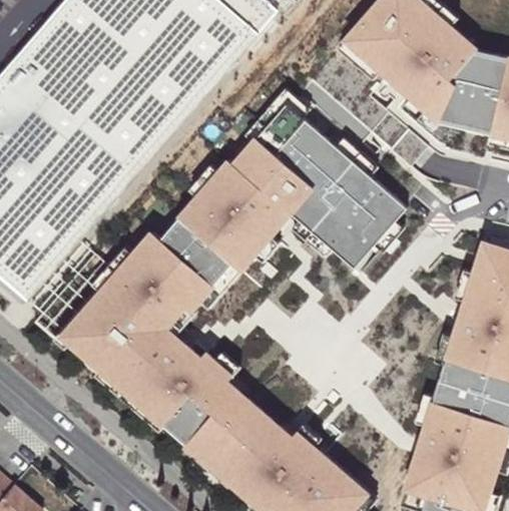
[(63,0),(0,73),(0,282),(22,301),(101,209),(104,211),(114,200),(111,197),(218,73),(221,75),(231,64),(228,61),(271,13),(256,0),(63,0)]
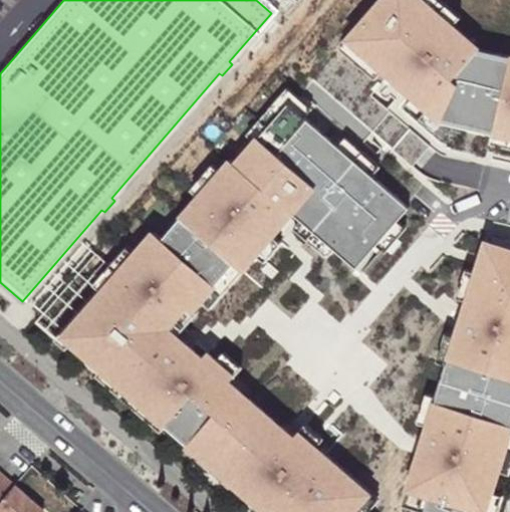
[(416,0),(381,0),(349,37),(370,54),(365,60),(380,72),(389,80),(403,63),(413,71),(399,88),(411,101),(438,123),(490,137),(509,141),(509,61),(493,57),(489,67),(469,61),(478,52),(450,28),(423,6),(416,0)]
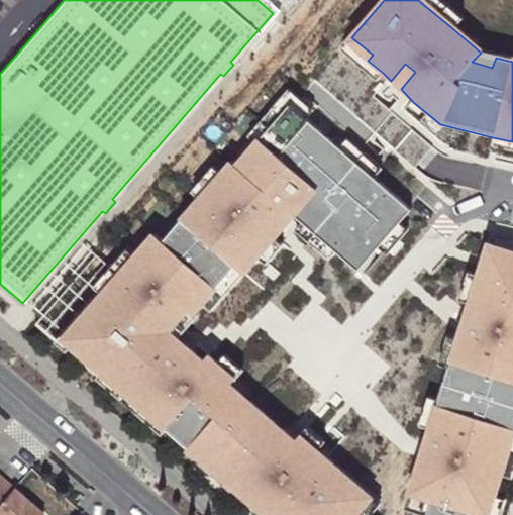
[(434,0),(429,0),(425,6),(452,28),(458,21),(434,0)]
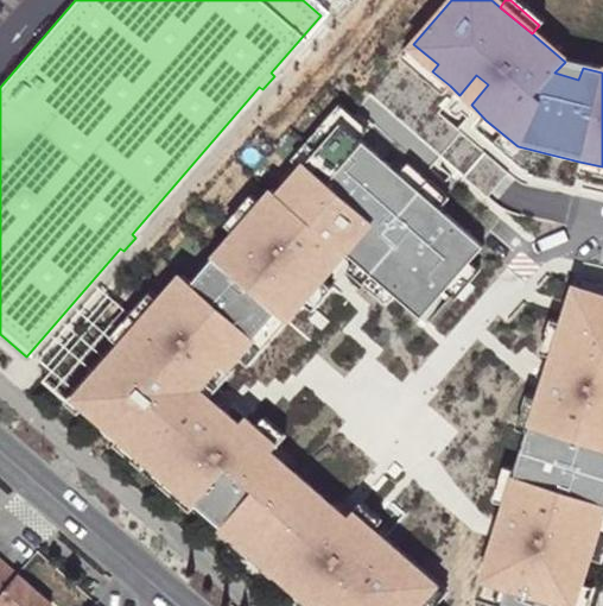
[(438,64),(413,44),(399,61),(442,95),(450,86),(432,71),(438,64)]
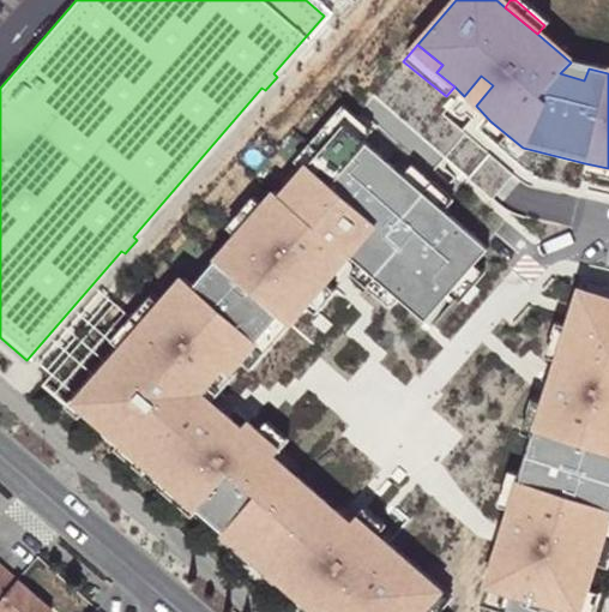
[(589,69),(571,63),(560,73),(584,81),(589,69)]
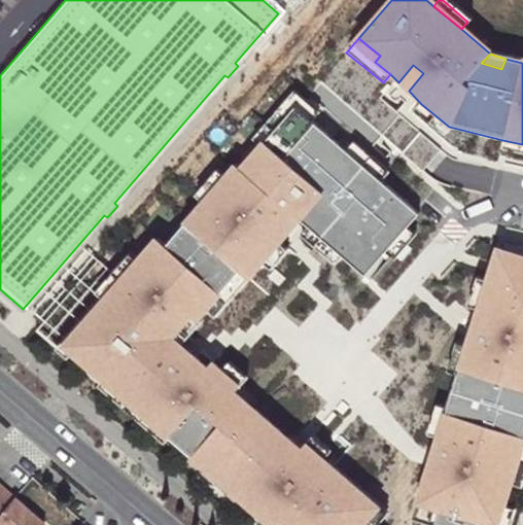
[(413,65),(398,82),(409,91),(423,73),(413,65)]
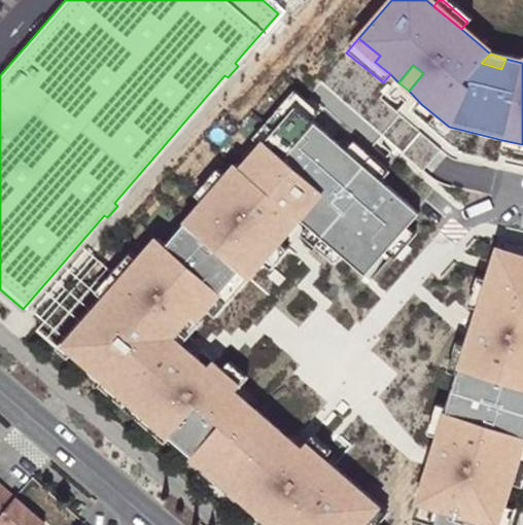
[(292,105),(308,118),(315,110),(290,89),(249,136),(257,144),(292,105)]
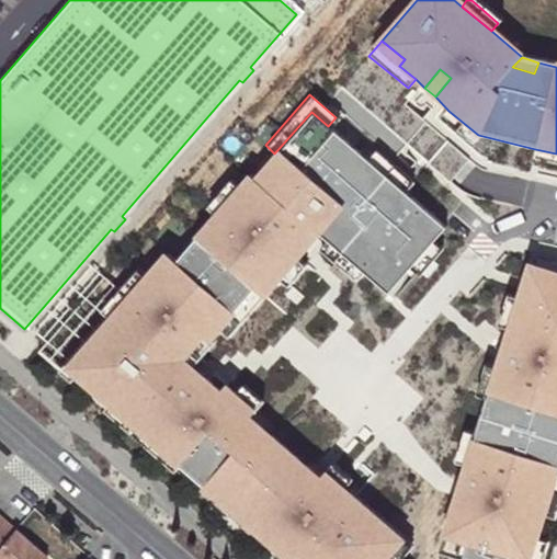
[(478,135),(448,111),(441,120),(470,144),(478,135)]
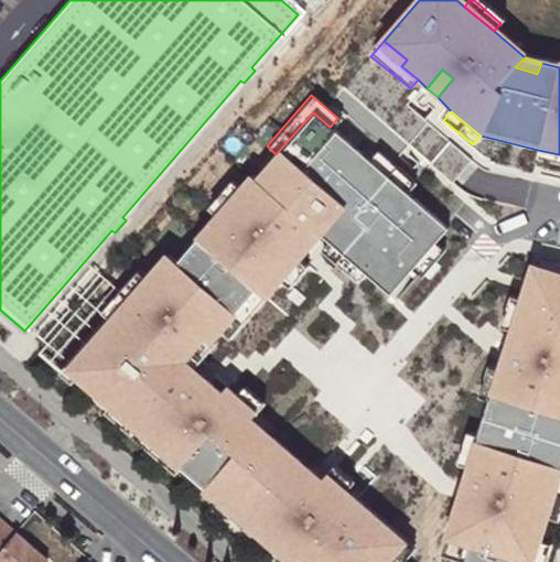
[(432,241),(444,227),(405,192),(367,159),(330,127),(313,112),(276,154),(255,179),(250,174),(238,187),(215,214),(174,261),(165,254),(144,278),(108,319),(85,345),(88,348),(70,370),(107,403),(108,404),(110,401),(180,462),(178,464),(178,465),(203,486),(203,487),(210,479),(257,521),(251,529),(277,550),(277,551),(279,548),(295,561),(388,561),(385,559),(401,540),(347,493),(323,473),(319,478),(248,418),(254,411),(234,395),(223,385),(218,391),(202,377),(200,380),(193,375),(190,378),(170,360),(182,347),(196,359),(197,358),(187,349),(201,335),(207,341),(207,339),(217,328),(268,269),(278,278),(295,258),(318,233),(326,240),(362,271),(387,293),(409,268),(432,241)]
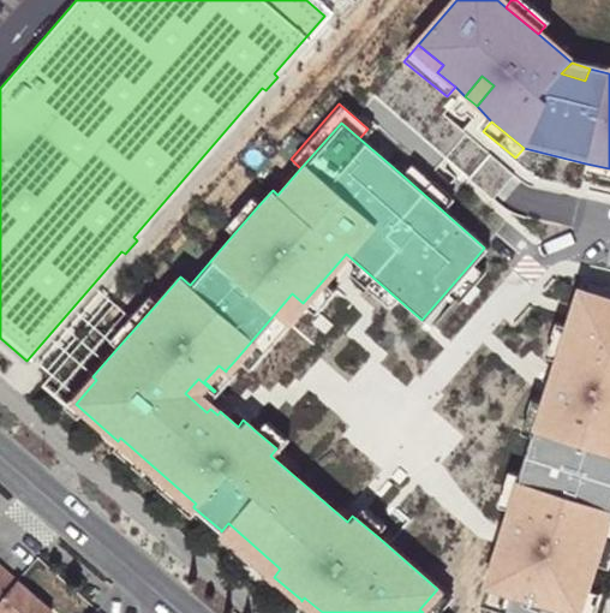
[(400,173),(441,209),(449,200),(408,164),(400,173)]
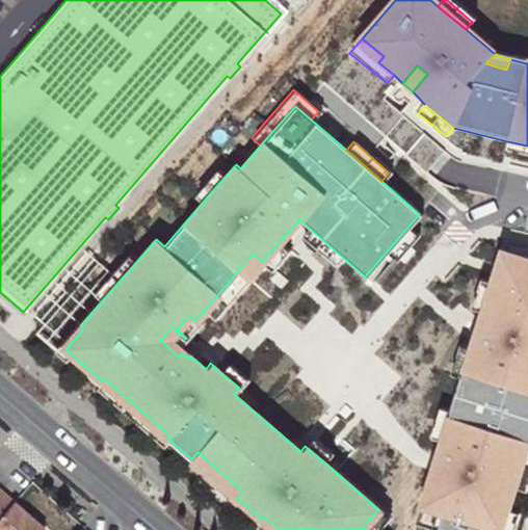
[(527,146),(507,141),(505,154),(527,158),(527,146)]
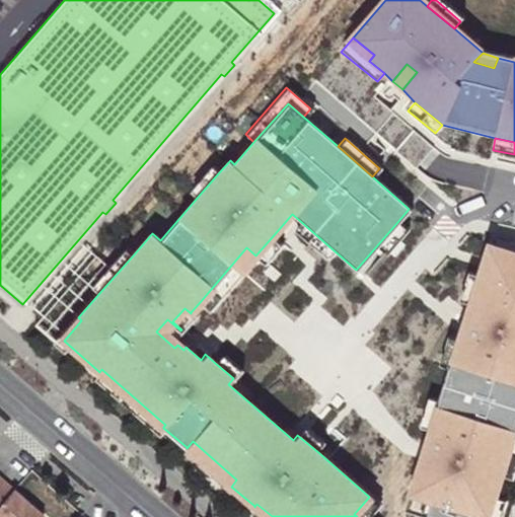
[(198,197),(219,172),(211,165),(190,190),(198,197)]
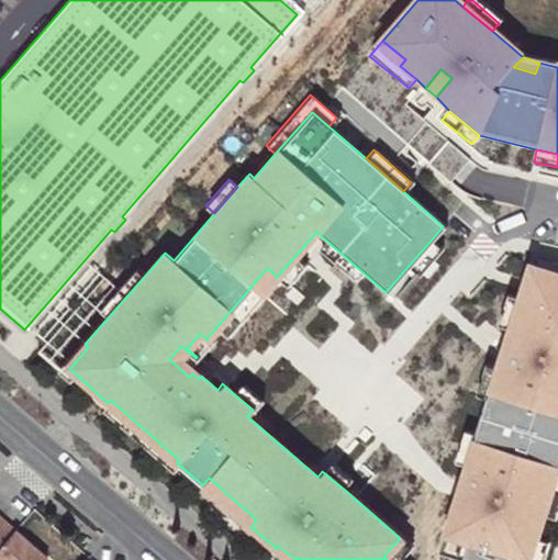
[(360,270),(325,239),(316,247),(354,279),(360,270)]
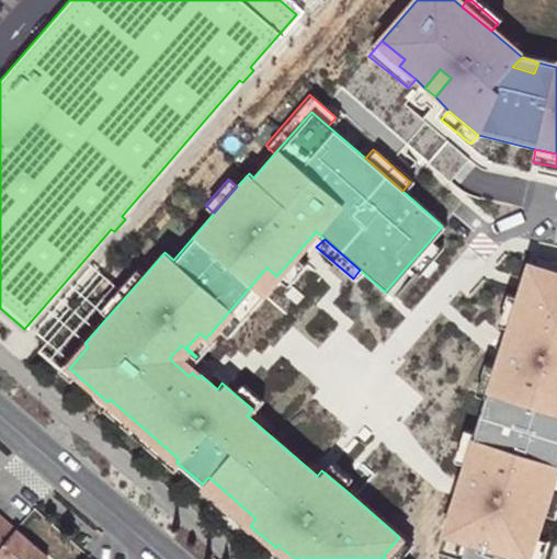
[(430,240),(407,266),(416,274),(439,248),(430,240)]
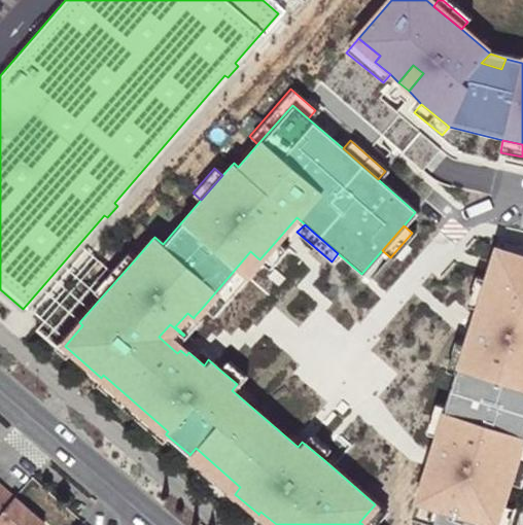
[(522,248),(497,240),(490,259),(482,288),(480,294),(494,300),(490,314),(475,309),(469,324),(461,353),(450,387),(441,416),(436,431),(445,434),(441,448),(431,446),(428,456),(423,455),(417,475),(421,477),(420,480),(443,487),(431,524),(494,524),(500,503),(508,482),(522,438),(522,432),(522,248)]
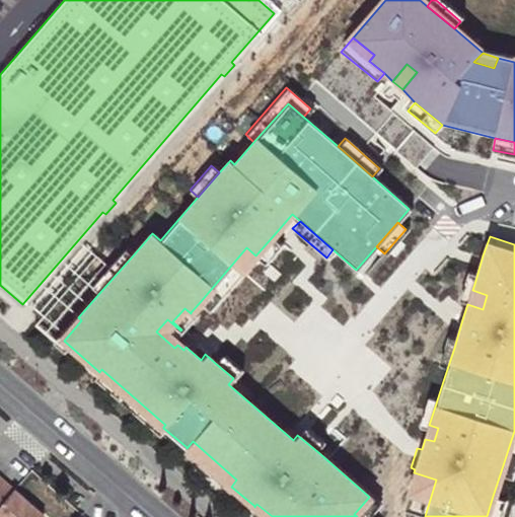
[(272,237),(255,255),(264,263),(280,244),(272,237)]
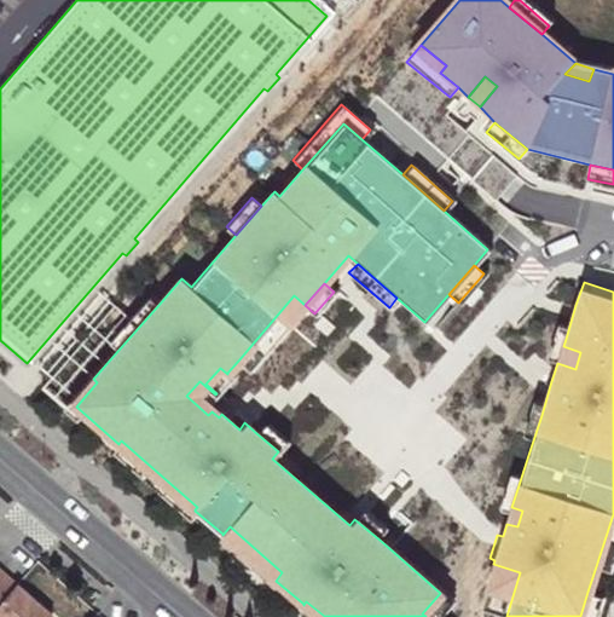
[(294,295),(238,361),(248,369),(305,305),(294,295)]
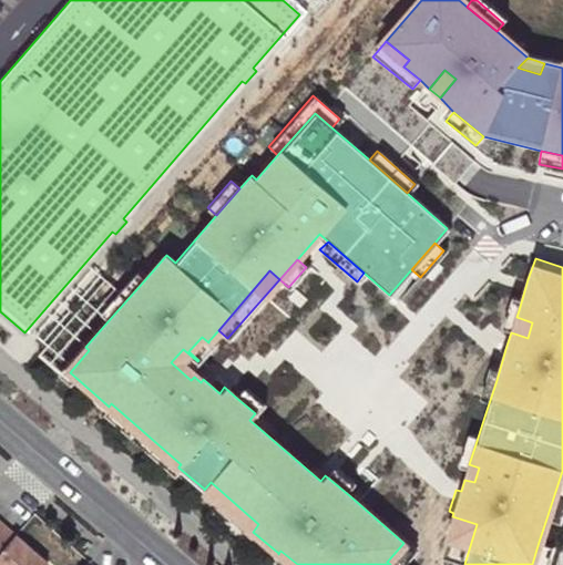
[(109,320),(145,279),(135,271),(100,312),(109,320)]
